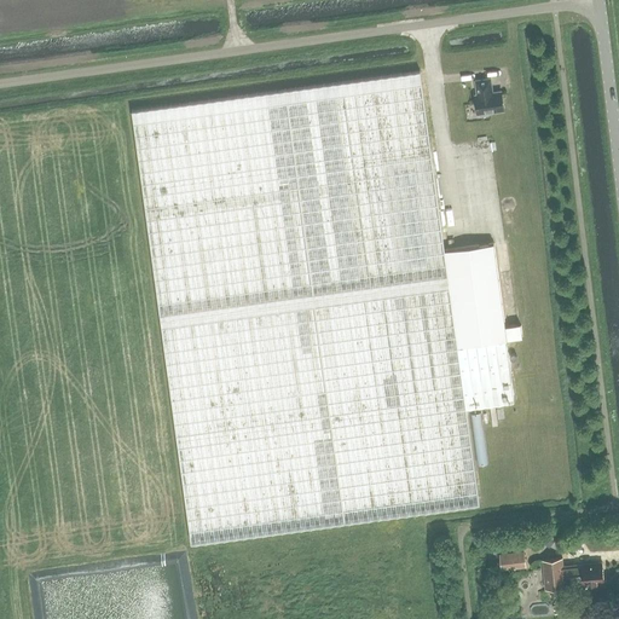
[(508,340),(495,243),(445,250),(421,71),(132,111),(191,544),(480,504),(467,409),(515,401),(507,340),(508,340)]
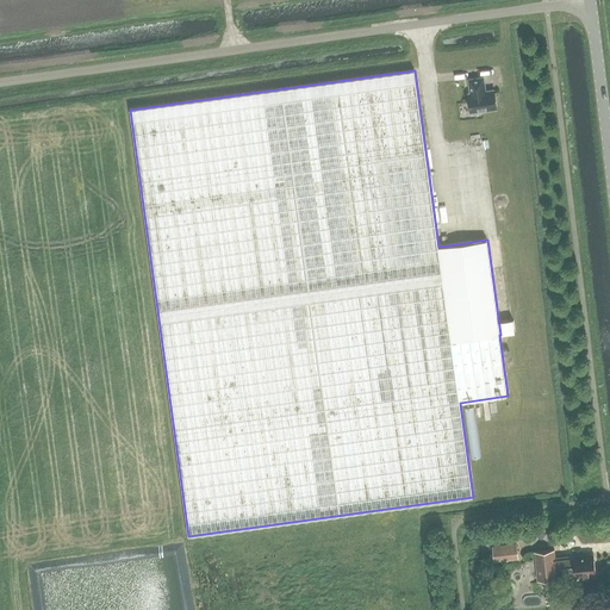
[(471,94),(468,94),(471,113),(473,112),(473,114),(481,113),(481,111),(497,110),(495,91),(485,92),(484,78),(468,80),(471,94)]
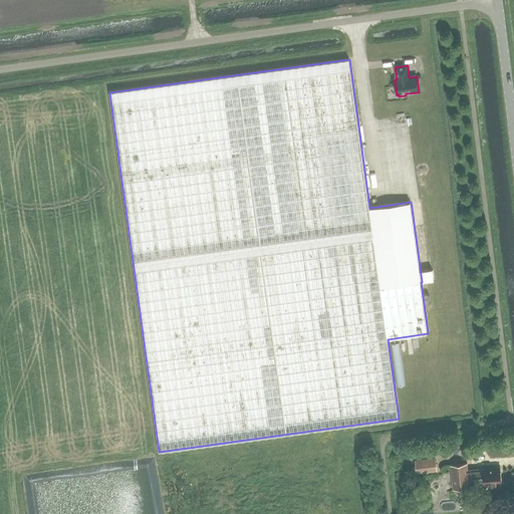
[(396,384),(405,383),(402,340),(393,341),(396,384)]
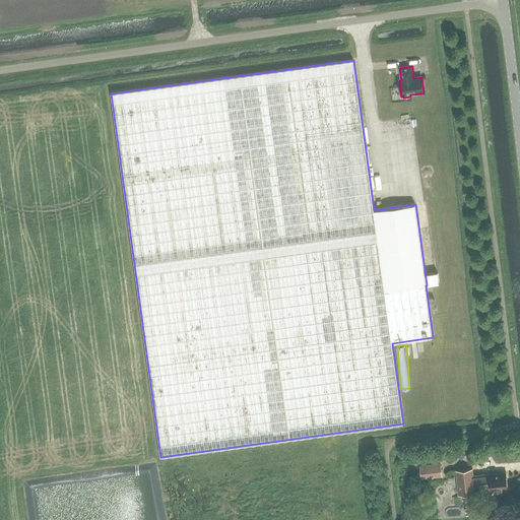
[(441,464),(420,466),(421,478),(442,476),(441,464)]
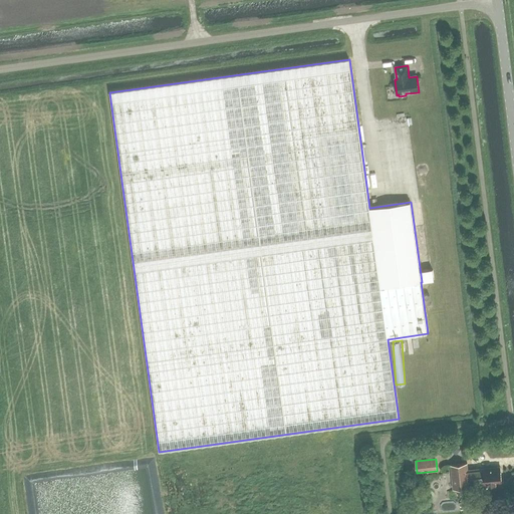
[(501,468),(468,471),(467,463),(451,465),(453,490),(470,488),(470,485),(473,485),(474,486),(502,483),(501,468)]
